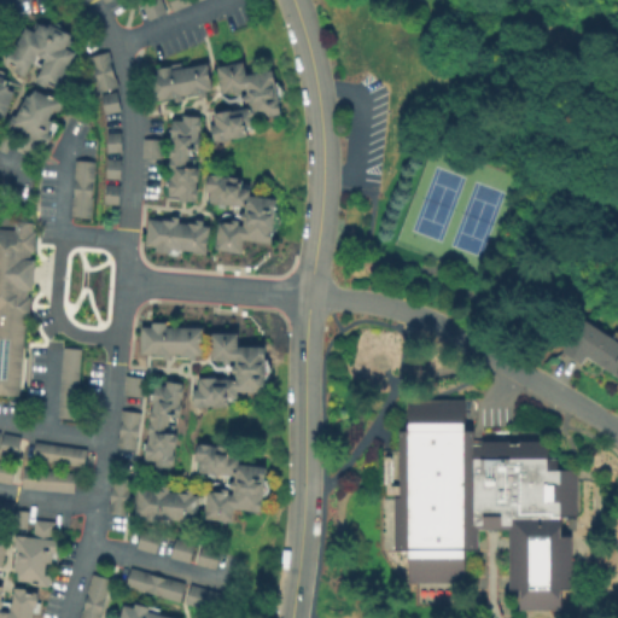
[(165,0),(187,0),(188,3),(170,11),(165,0)]
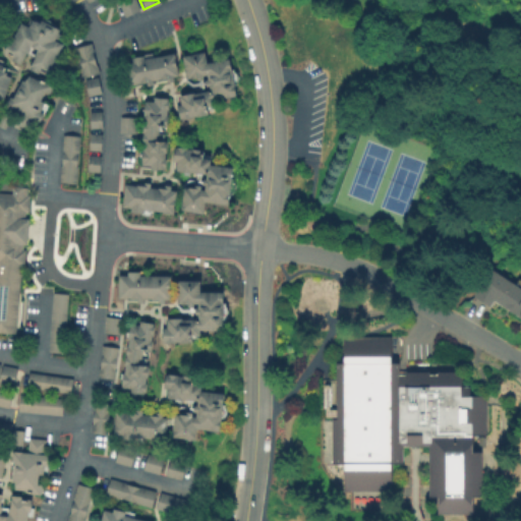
[(3,50),(9,39),(12,41),(22,20),(30,24),(34,16),(40,19),(41,17),(59,26),(54,39),(62,43),(52,62),(55,64),(50,75),(40,70),(39,72),(30,67),(39,49),(32,45),(22,63),(12,59),(14,55),(3,50)]
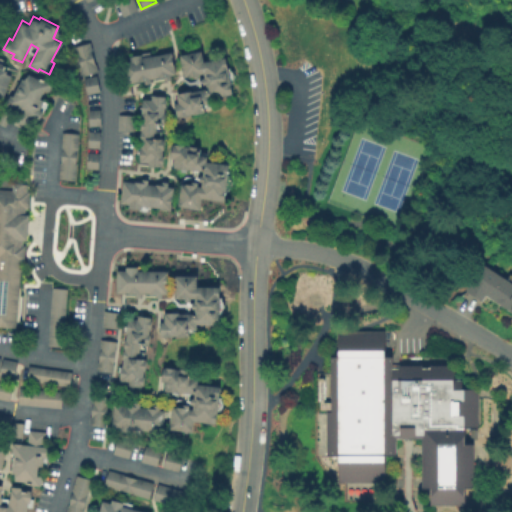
[(74,46),(90,42),(98,72),(83,77),(74,46)]
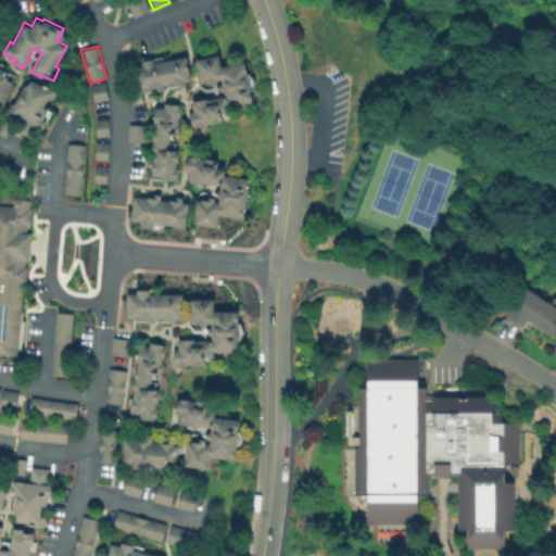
[(164,63),(188,59),(191,84),(186,85),(187,89),(179,90),(178,87),(173,88),(173,87),(164,89),(165,92),(158,95),(158,91),(150,92),(150,91),(137,93),(133,70),(141,67),(140,63),(163,59),(164,63)]
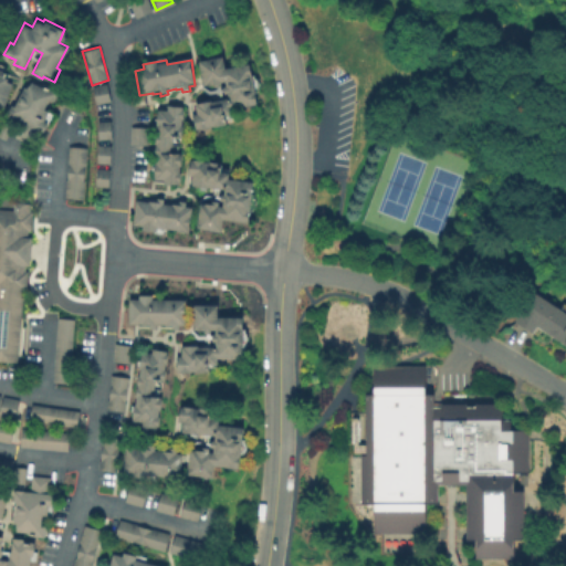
[(233,112),(234,122),(227,124),(228,128),(216,130),(215,129),(208,130),(209,132),(199,134),(199,133),(196,133),(192,118),(197,117),(195,106),(205,105),(203,102),(210,101),(211,104),(220,102),(218,91),(216,91),(215,87),(208,88),(208,87),(203,88),(199,64),(223,60),(226,72),(250,67),(252,79),(255,79),(255,81),(258,83),(259,86),(259,90),(258,93),(258,95),(255,96),(258,107),(233,112)]
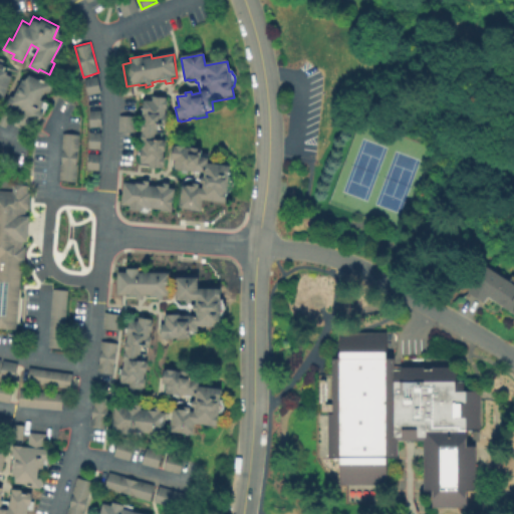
[(5,96),(0,94),(0,61),(7,64),(5,69),(8,70),(8,73),(12,74),(5,96)]
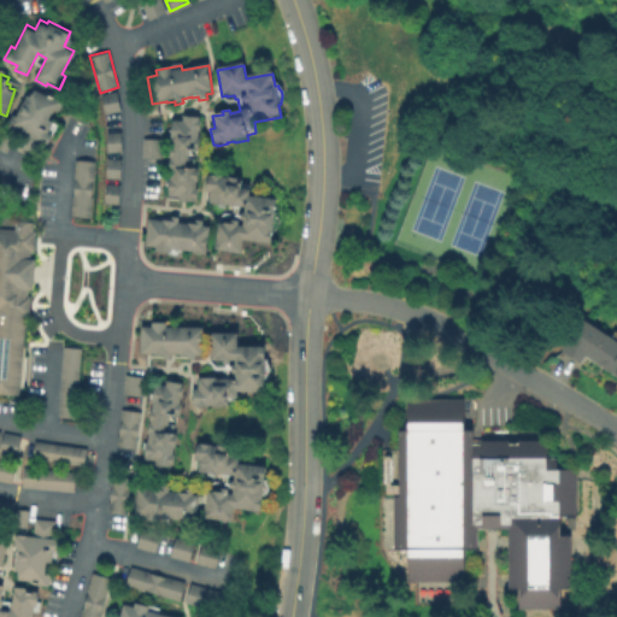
[(15,148),(23,133),(7,124),(13,113),(17,116),(28,94),(30,95),(34,88),(48,95),(50,93),(64,100),(59,110),(54,107),(48,118),(54,121),(48,131),(52,133),(46,145),(45,144),(40,152),(35,150),(33,157),(15,148)]
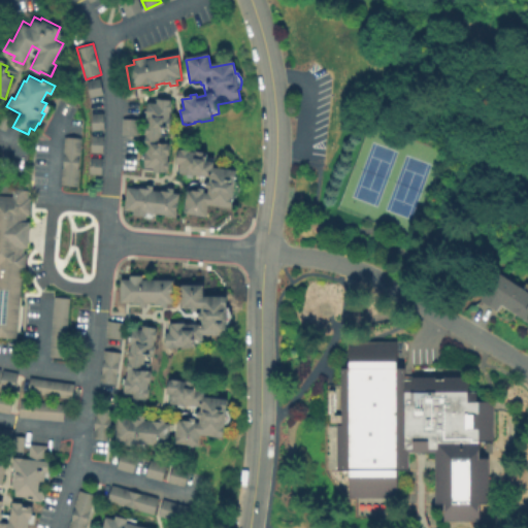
[(87,80),(101,78),(103,95),(90,97),(87,80)]
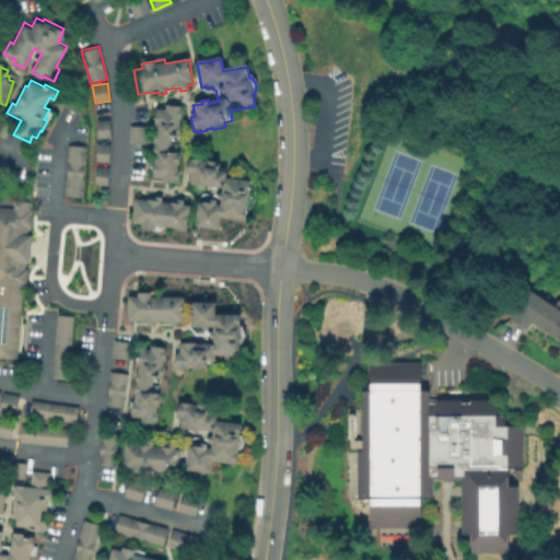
[(178,141),(178,146),(178,149),(176,151),(172,153),(179,154),(177,185),(163,185),(163,181),(154,179),(154,178),(153,178),(153,170),(151,170),(151,163),(153,163),(155,126),(153,125),(153,118),(155,118),(156,111),(166,111),(166,106),(183,107),(181,139),(176,139),(178,141)]
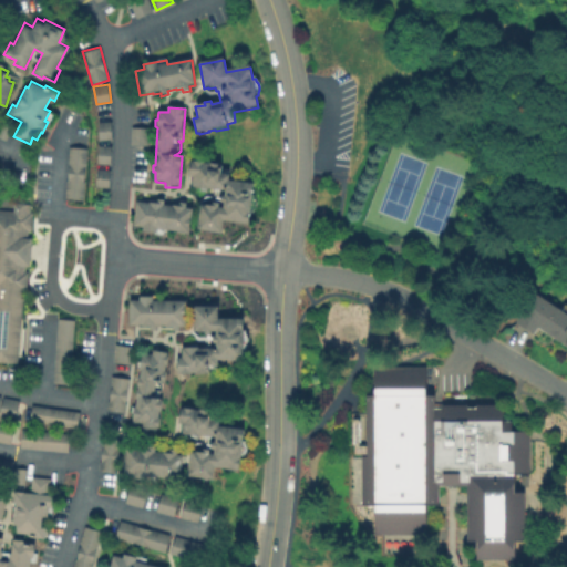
[(0,131),(4,122),(13,125),(7,141),(0,137),(0,131)]
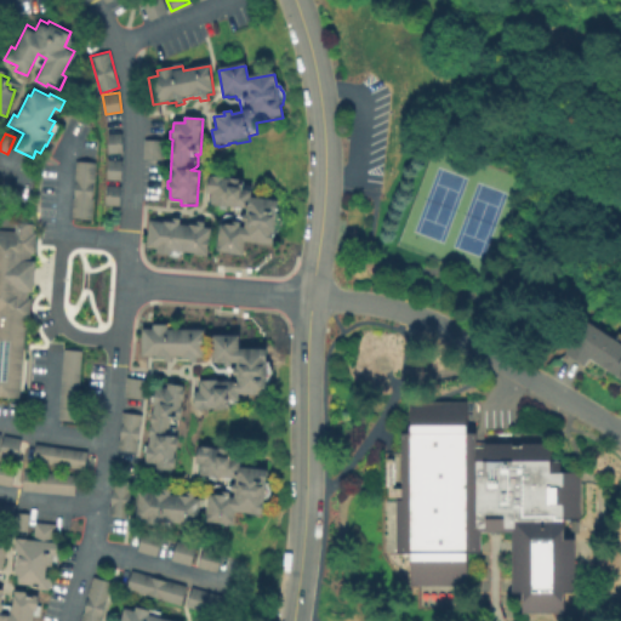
[(123,134),(123,153),(108,153),(108,134),(123,134)]
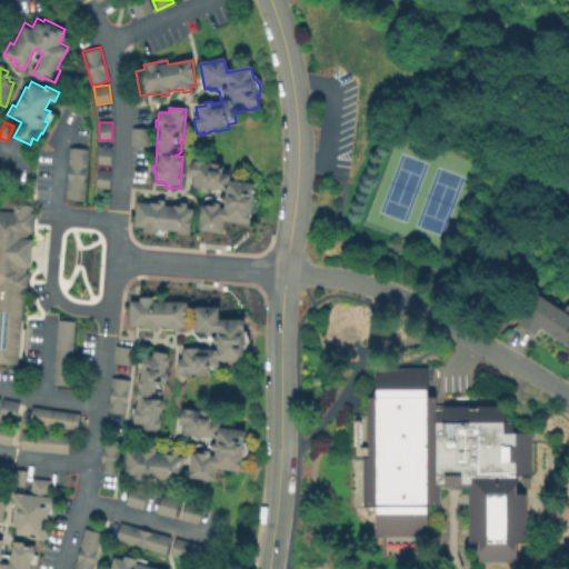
[(100,146),(112,147),(111,165),(99,165),(100,146)]
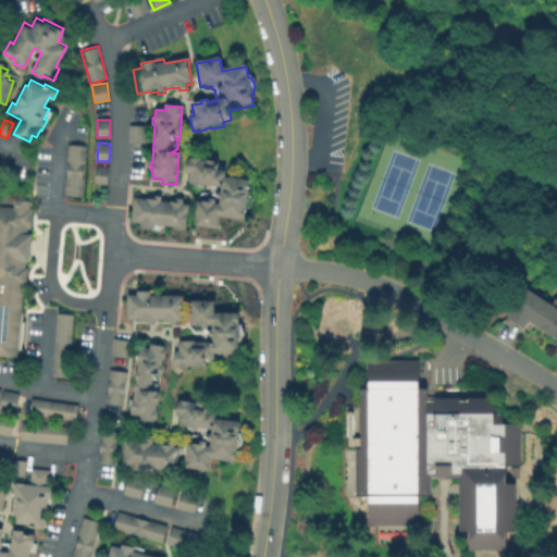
[(83,197),(65,196),(70,144),(87,146),(83,197)]
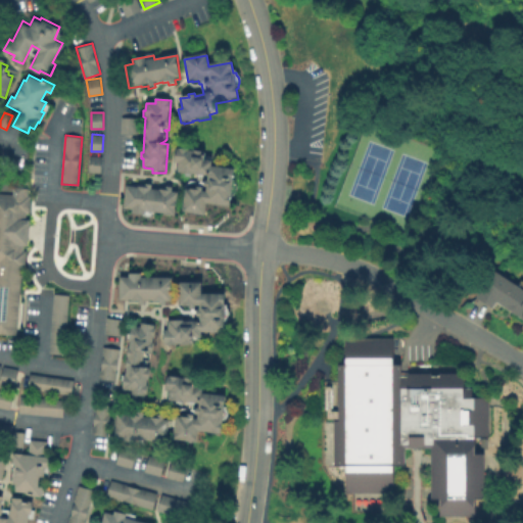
[(211,168),(222,169),(222,167),(232,168),(232,171),(235,171),(233,181),(236,181),(235,184),(237,187),(237,190),(236,193),(234,195),(234,197),(231,197),(230,209),(206,206),(205,218),(182,214),(185,190),(194,191),(195,189),(202,190),(202,193),(206,194),(206,190),(203,189),(204,183),(207,183),(208,179),(192,176),(191,179),(185,178),(185,177),(178,174),(179,164),(175,163),(177,149),(205,153),(204,157),(212,158),(211,168)]
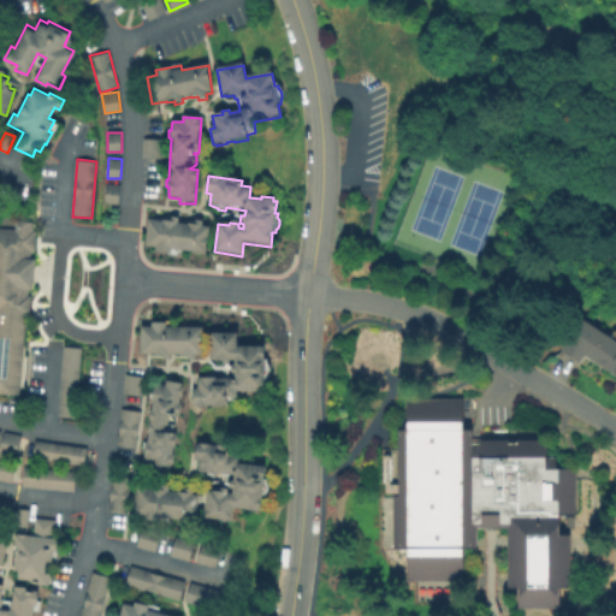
[(120,185),(119,205),(105,203),(107,184),(120,185)]
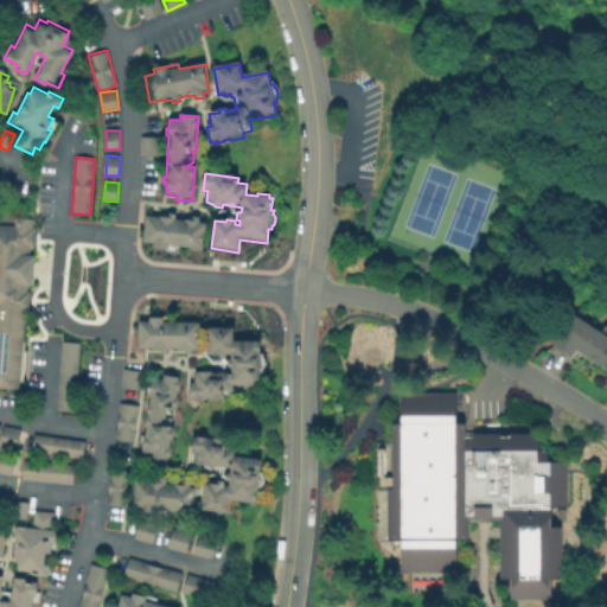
[(177,216),(177,222),(185,223),(186,221),(190,222),(190,218),(200,219),(200,225),(206,225),(203,251),(179,249),(178,254),(153,250),(153,246),(142,244),(146,217),(160,218),(168,218),(168,216),(177,216)]
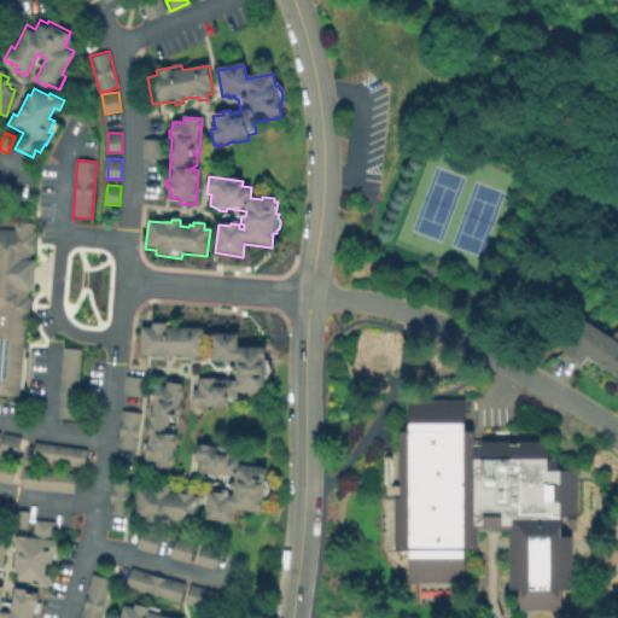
[(0,228),(16,231),(16,221),(34,223),(34,232),(36,232),(35,252),(31,252),(30,268),(38,263),(35,286),(29,279),(28,296),(31,297),(29,318),(25,318),(21,396),(0,395),(0,228)]
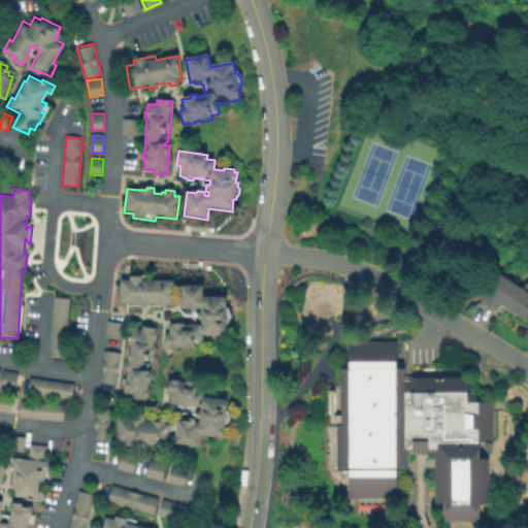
[(498,272),(527,292),(527,322),(501,304),(497,311),(481,300),(498,272)]
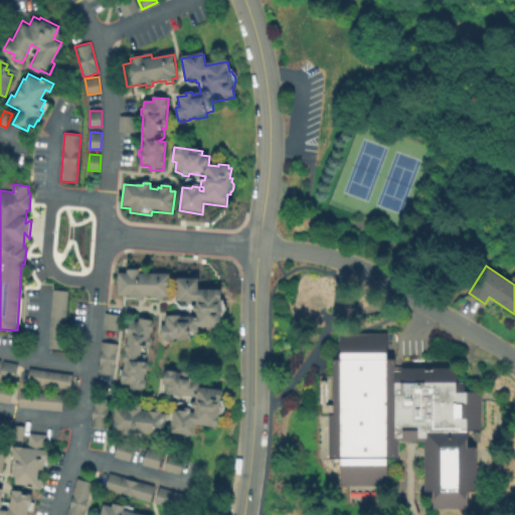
[(119,273),(127,273),(127,269),(148,270),(148,273),(170,273),(170,296),(164,296),(164,299),(157,299),(158,296),(144,296),(143,299),(137,299),(137,296),(130,296),(130,295),(118,295),(119,273)]
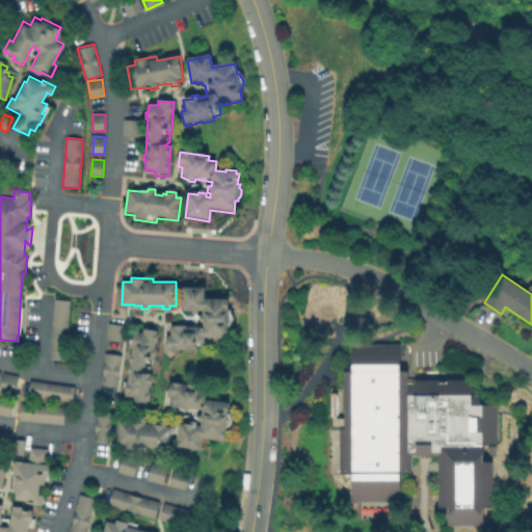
[(171,326),(173,326),(173,324),(179,324),(180,322),(186,322),(186,326),(203,326),(203,321),(201,321),(201,315),(203,315),(203,310),(200,310),(200,314),(193,314),(193,311),(186,311),(186,310),(182,310),(182,287),(206,287),(206,298),(229,298),(229,309),(232,309),(232,312),(233,314),(234,317),(233,320),(233,322),(231,323),(231,326),(229,326),(229,337),(205,337),(205,346),(196,345),(196,350),(167,349),(167,335),(171,335),(171,326)]
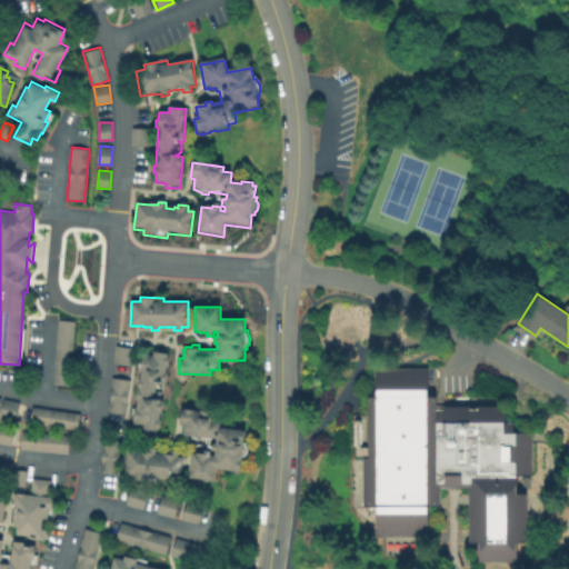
[(55,385),(59,319),(76,320),(71,386),(55,385)]
